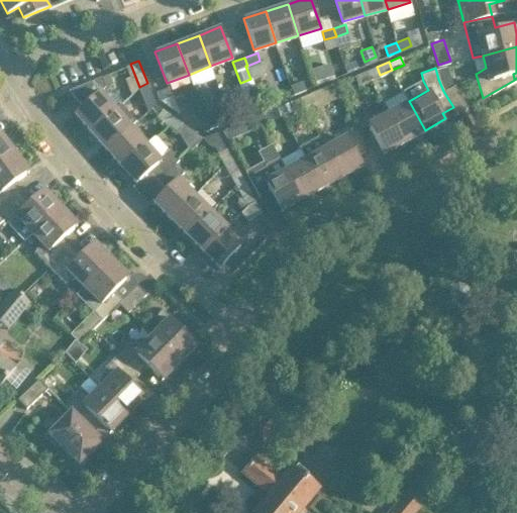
[(354,75),(358,84),(370,79),(367,71),(354,75)]
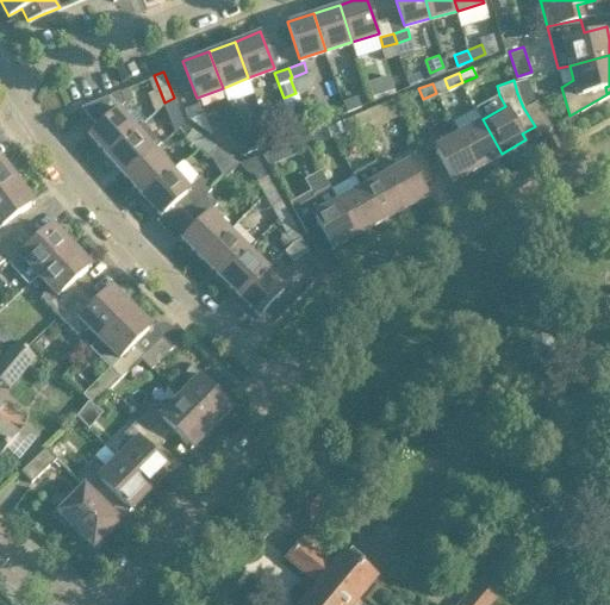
[(87,132),(106,153),(136,128),(124,114),(129,111),(128,110),(124,100),(134,97),(129,86),(81,105),(97,124),(87,132)]
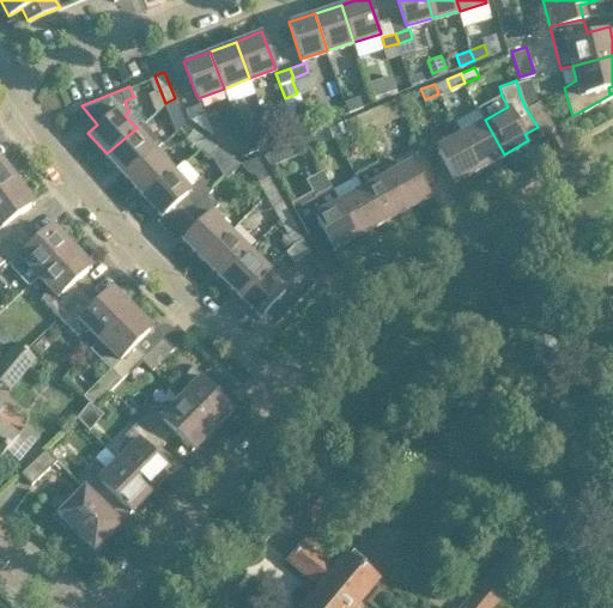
[(363,105),(359,95),(345,101),(349,110),(363,105)]
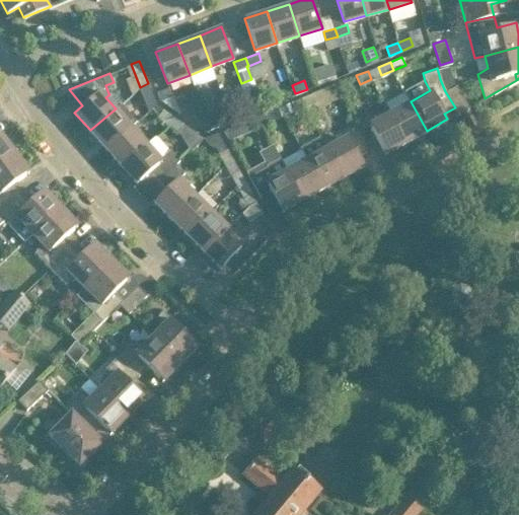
[(148,83),(140,87),(144,98),(152,95),(148,83)]
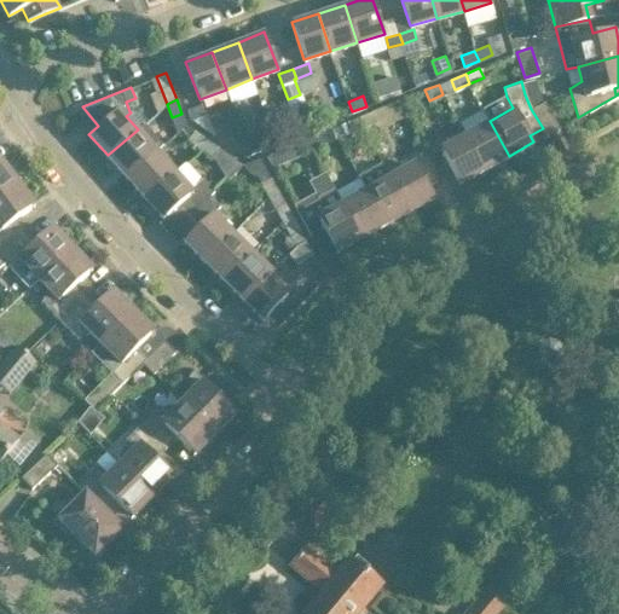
[(543,128),(547,135),(560,127),(545,100),(531,109),(543,128)]
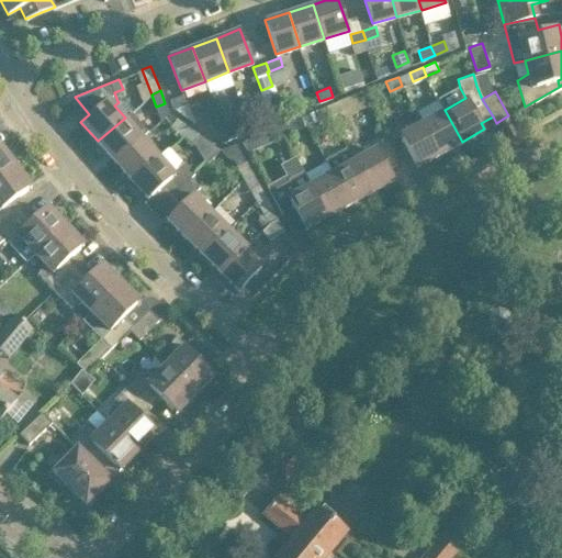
[(173,98),(177,107),(187,102),(183,93),(173,98)]
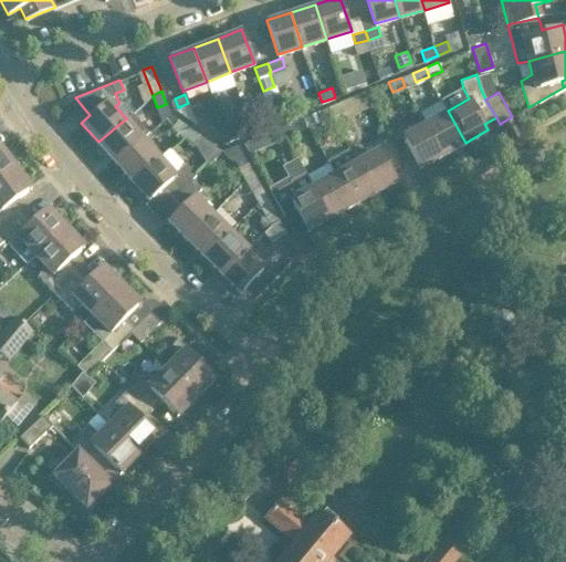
[(342,102),(328,106),(332,116),(345,111),(342,102)]
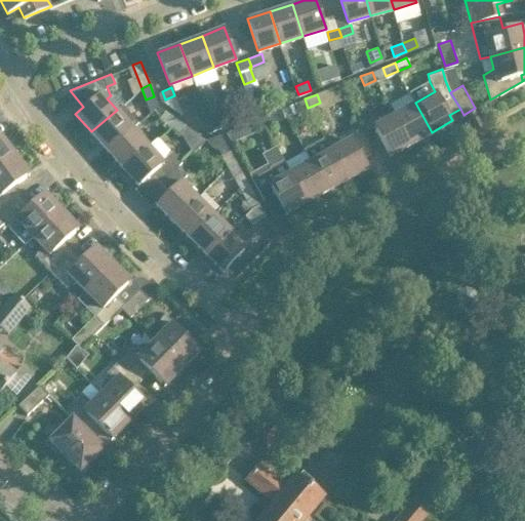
[(308,108),(305,98),(293,104),(296,112),(308,108)]
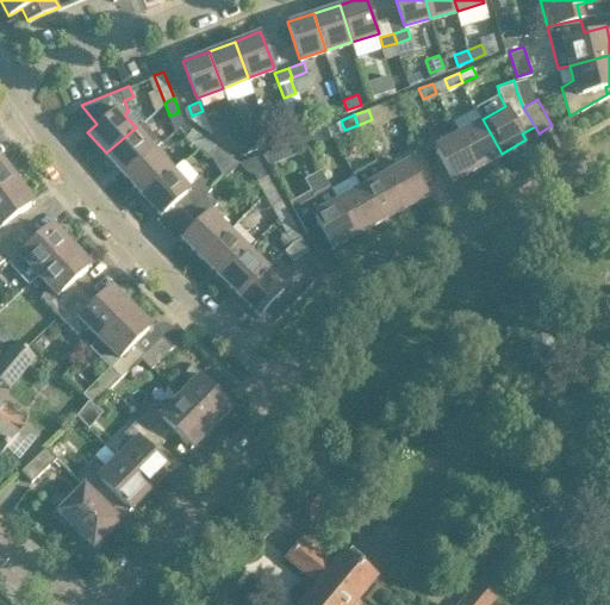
[(483,119),(459,132),(478,167),(502,154),(483,119)]
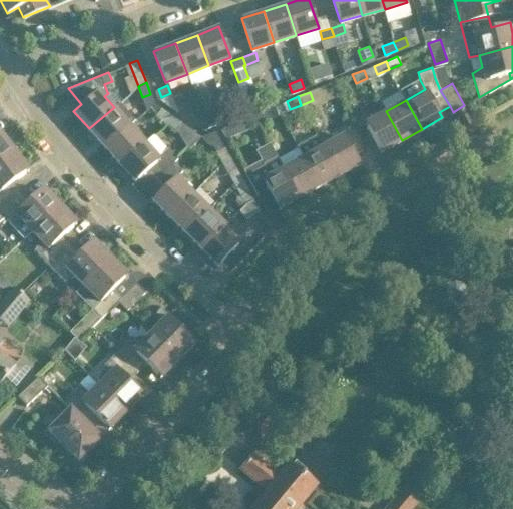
[(104,146),(129,124),(135,118),(120,101),(114,107),(89,128),(104,146)]
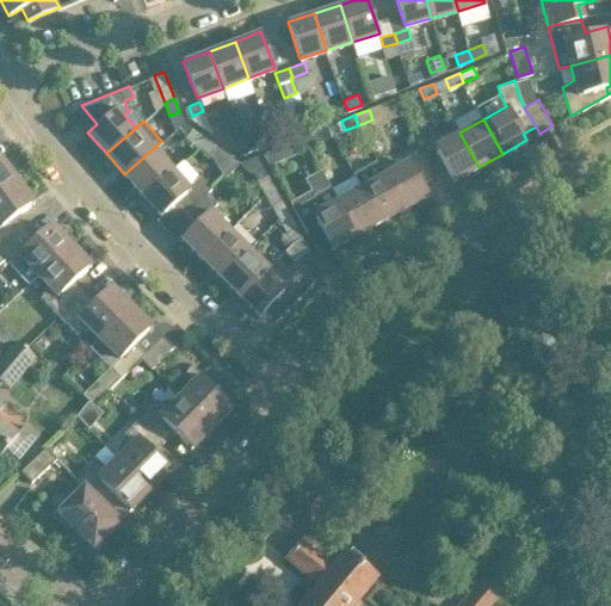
[(185,136),(198,146),(204,136),(191,128),(185,136)]
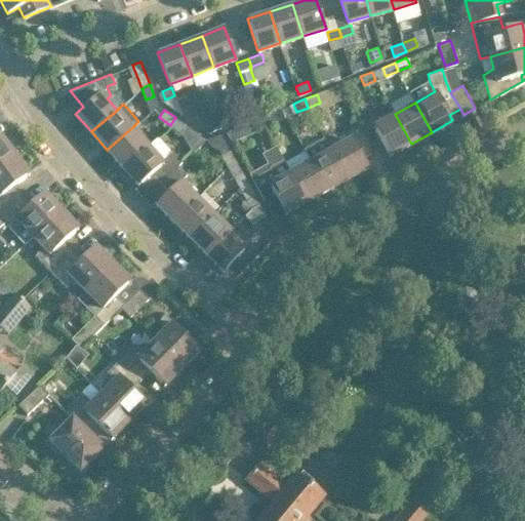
[(277,120),(273,112),(261,117),(265,125),(277,120)]
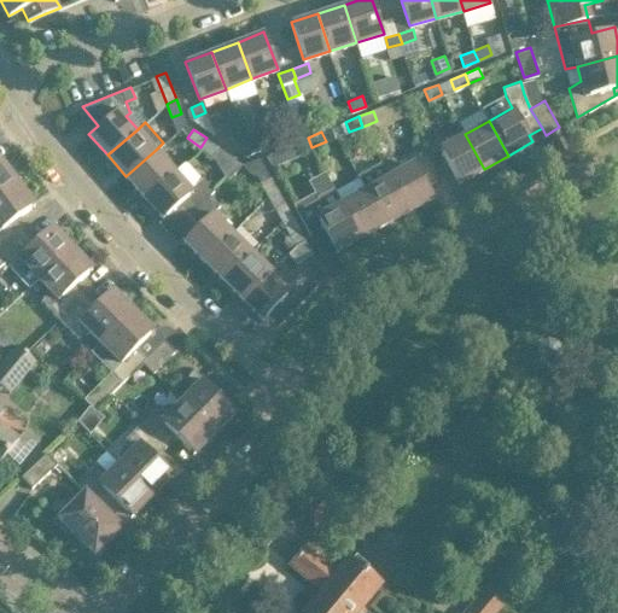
[(484,169),(465,134),(439,147),(459,182),(484,169)]
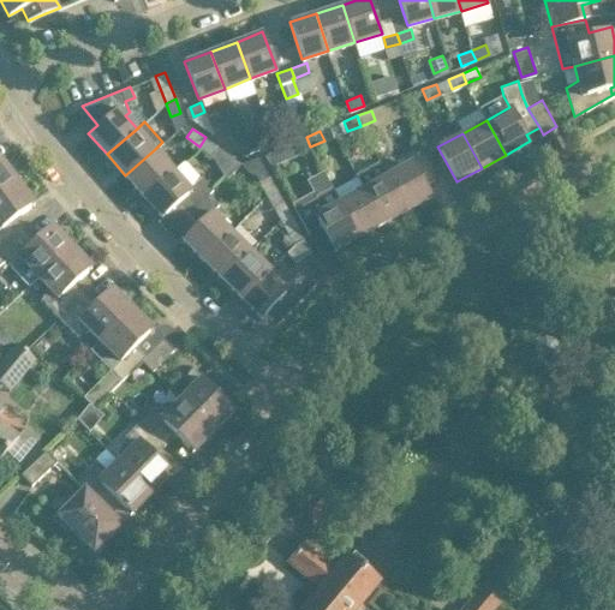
[(263,145),(260,136),(245,142),(249,151),(263,145)]
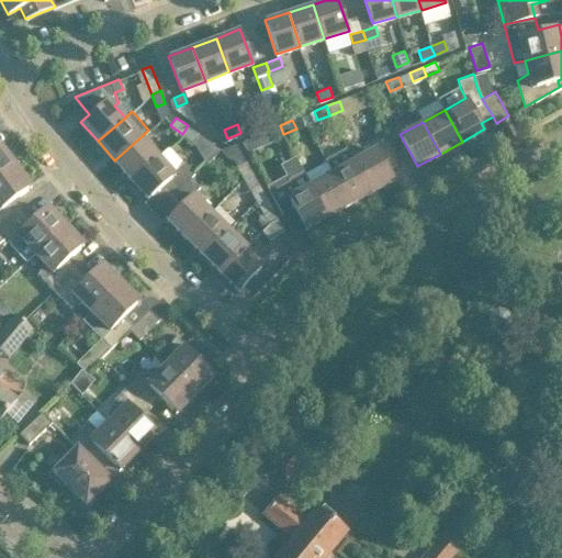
[(188,125),(182,134),(193,142),(199,134),(188,125)]
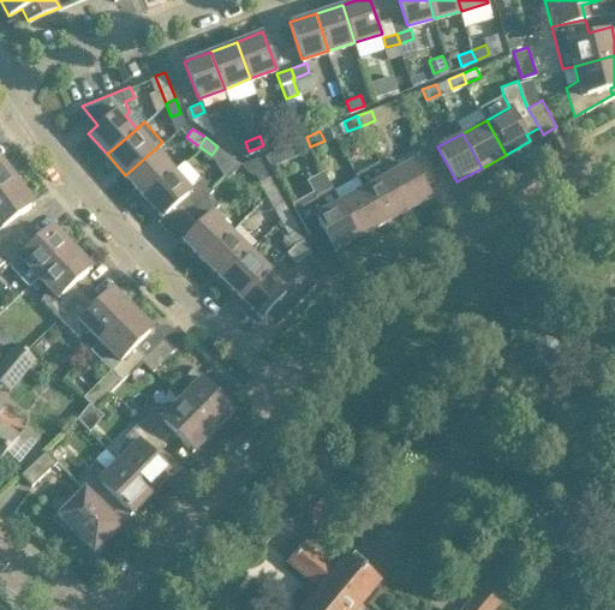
[(310,147),(306,137),(264,154),(270,162),(310,147)]
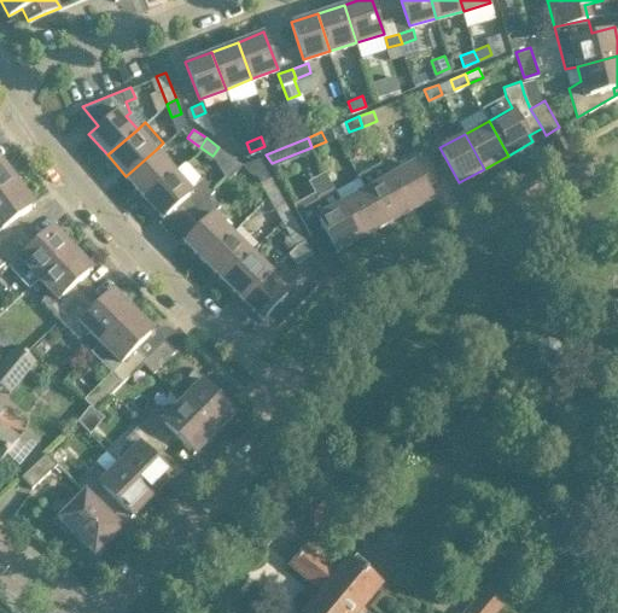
[(126,176),(144,197),(174,170),(156,150),(126,176)]
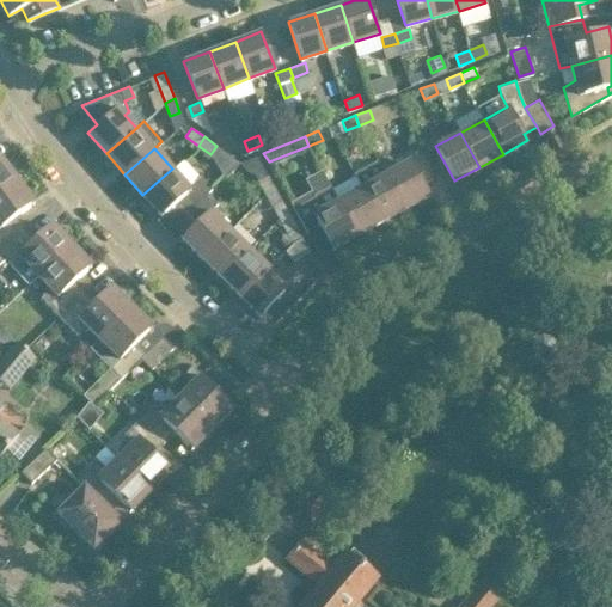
[(0,190),(16,178),(0,157),(0,190)]
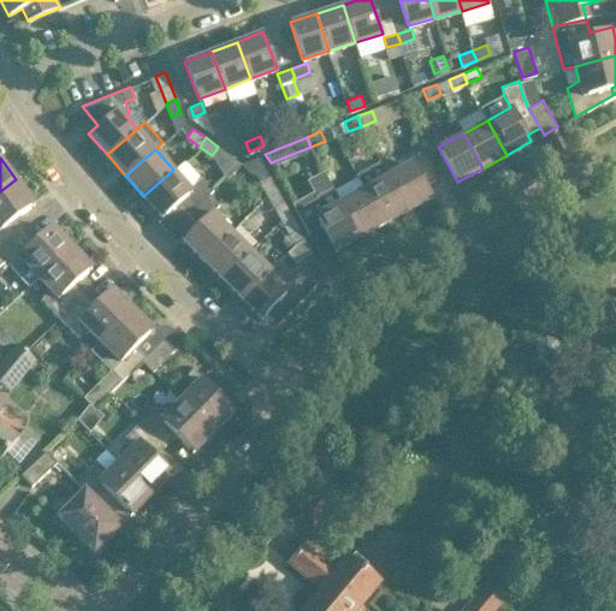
[(355,171),(365,188),(384,223),(408,209),(389,175),(379,159),(355,171)]
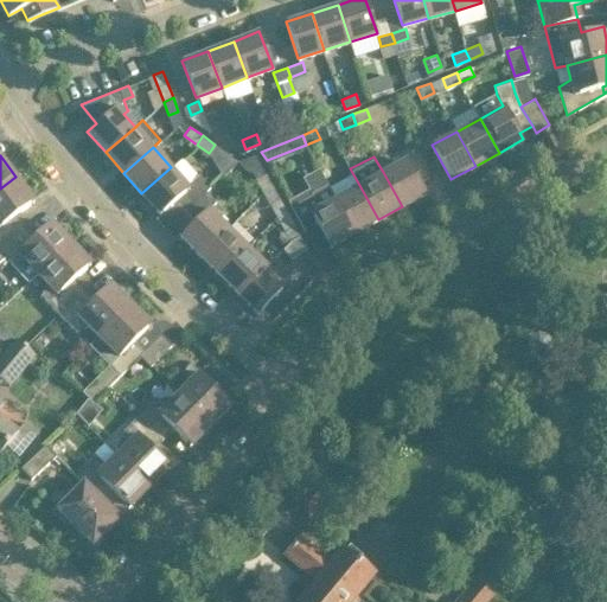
[(407,159),(383,172),(402,206),(426,193),(407,159)]
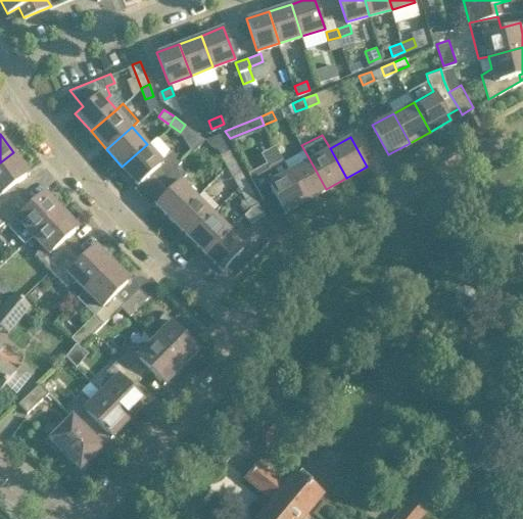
[(155,202),(179,179),(186,172),(177,162),(181,159),(171,148),(159,158),(147,144),(122,167),(138,184),(134,187),(151,206),(155,202)]
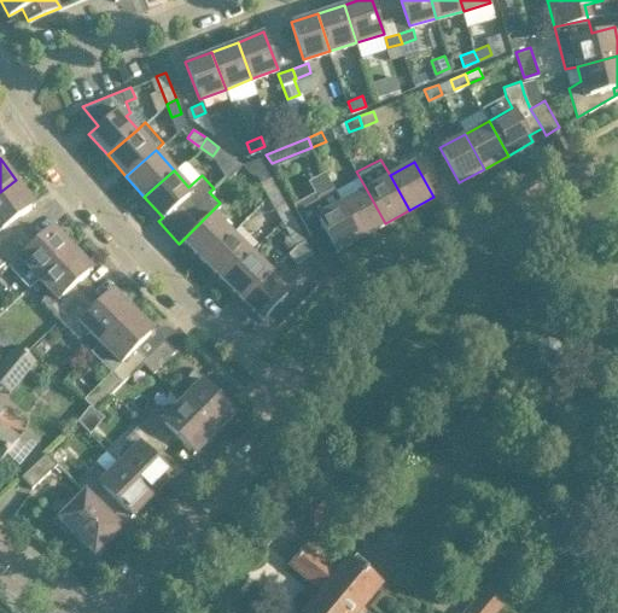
[(261,181),(268,194),(277,190),(269,176),(261,181)]
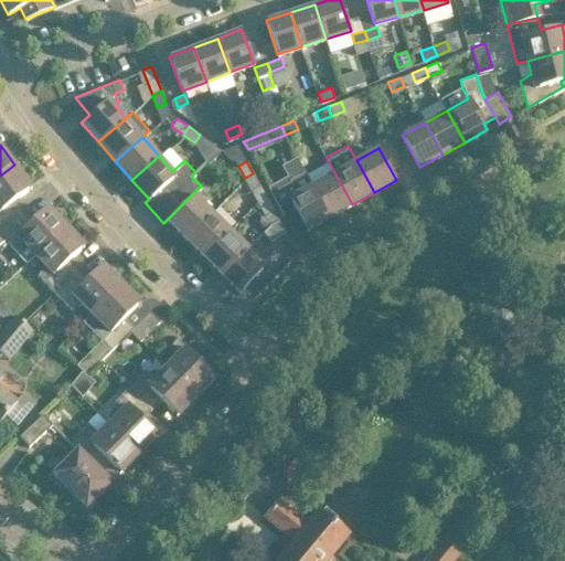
[(0,228),(22,210),(13,200),(31,186),(14,165),(0,176),(0,228)]
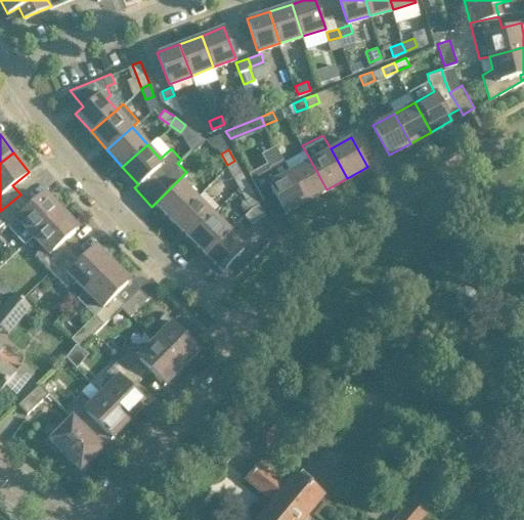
[(290,171),(281,157),(267,164),(269,167),(251,176),(263,199),(274,192),(285,212),(306,201),(290,171)]
